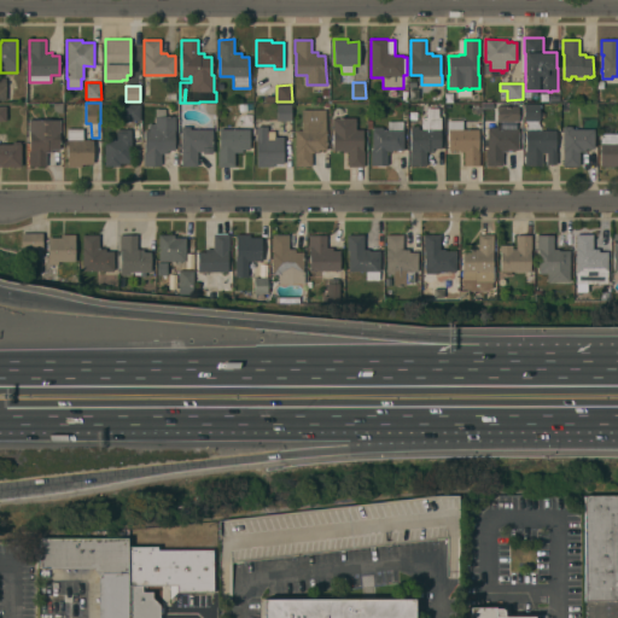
[(140,104),(140,120),(127,121),(127,104),(140,104)]
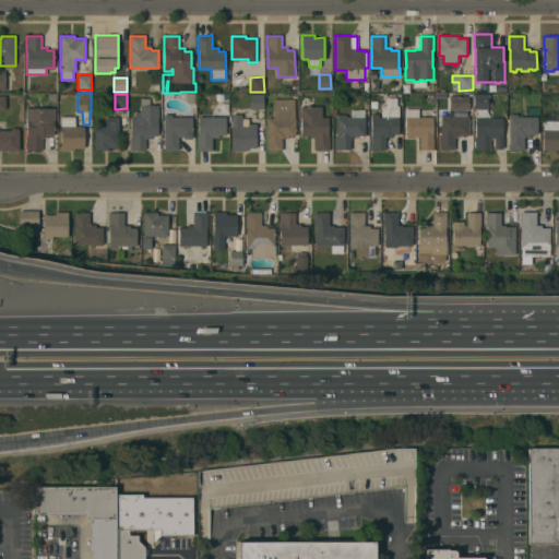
[(263,94),(263,109),(250,109),(250,94),(263,94)]
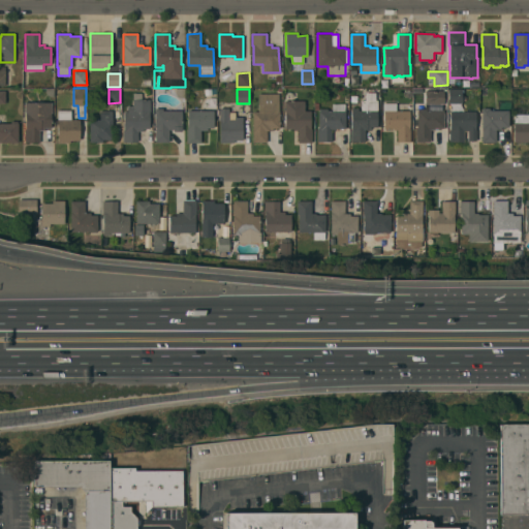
[(462,102),(448,103),(448,89),(461,89),(462,102)]
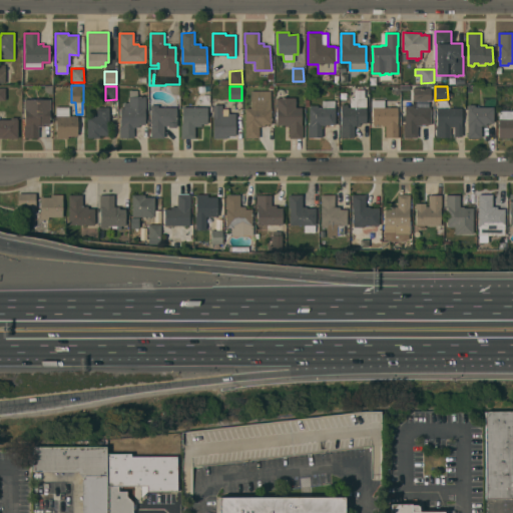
[(430,87),(430,100),(413,100),(413,88),(430,87)]
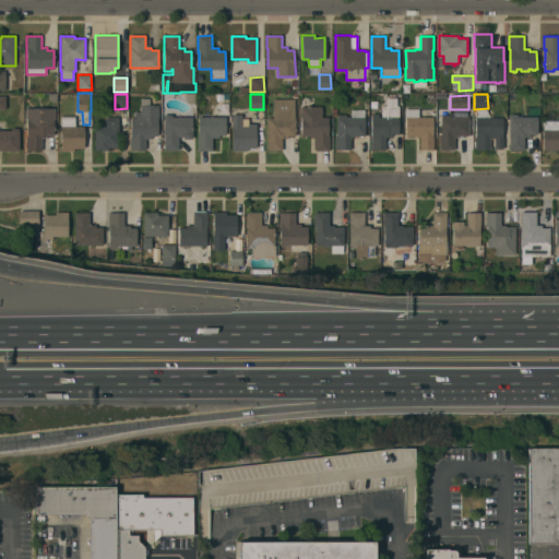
[(387,97),(396,97),(396,106),(399,106),(399,134),(391,134),(391,137),(385,137),(385,150),(371,150),(371,137),(371,115),(379,115),(379,117),(381,117),(381,106),(387,106),(387,97)]
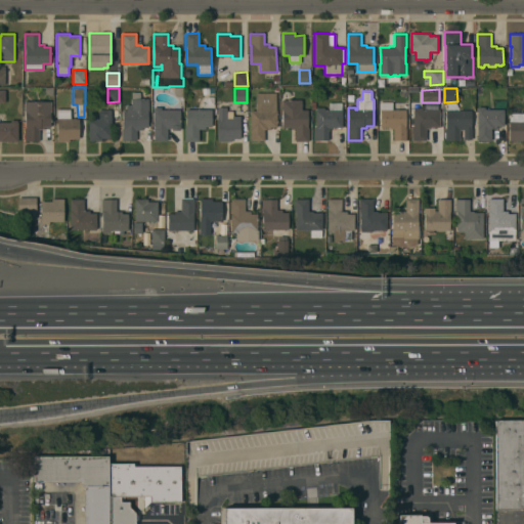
[(148,111),(147,111),(148,127),(142,127),(142,130),(136,130),(136,139),(122,140),(122,129),(123,129),(122,110),(131,110),(131,98),(132,98),(132,92),(140,92),(140,98),(148,98),(148,111)]
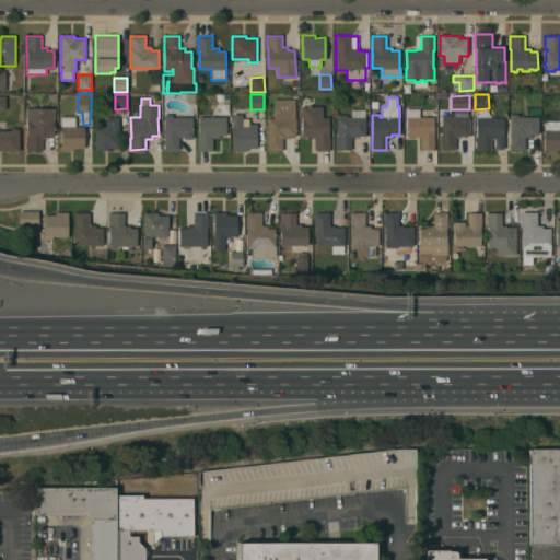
[(295,100),(295,117),(295,136),(289,136),(289,138),(282,138),(282,151),(268,151),(267,118),(273,118),(273,100),(295,100)]
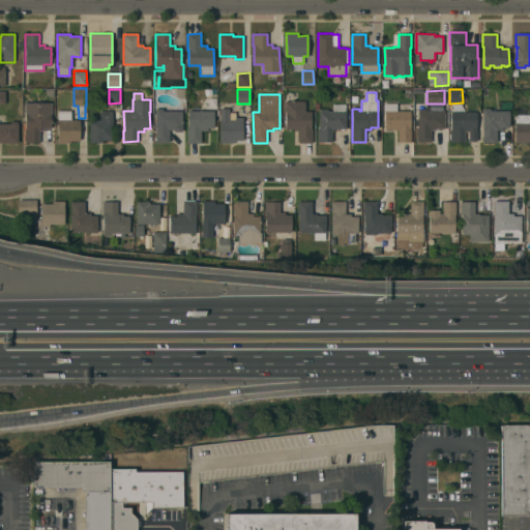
[(304,100),(305,111),(311,111),(311,129),(313,129),(313,143),(298,143),(298,130),(294,130),(294,128),(286,128),(286,111),(285,111),(285,101),(304,100)]
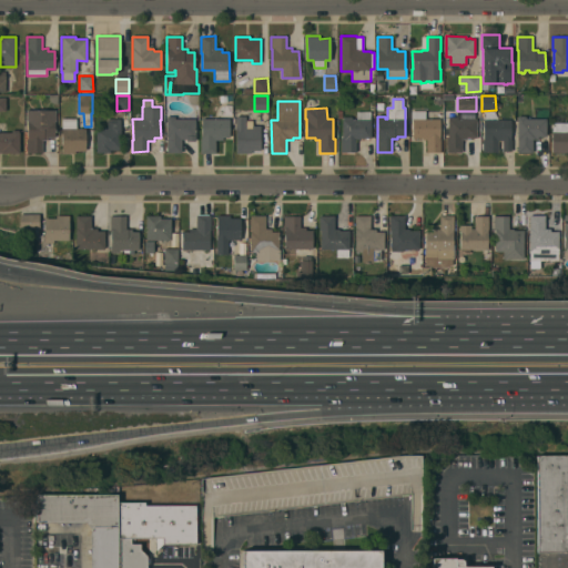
[(56,110),(56,120),(54,120),(54,137),(48,137),(48,140),(42,140),(42,153),(27,153),(27,139),(28,139),(28,120),(27,120),(27,110),(56,110)]
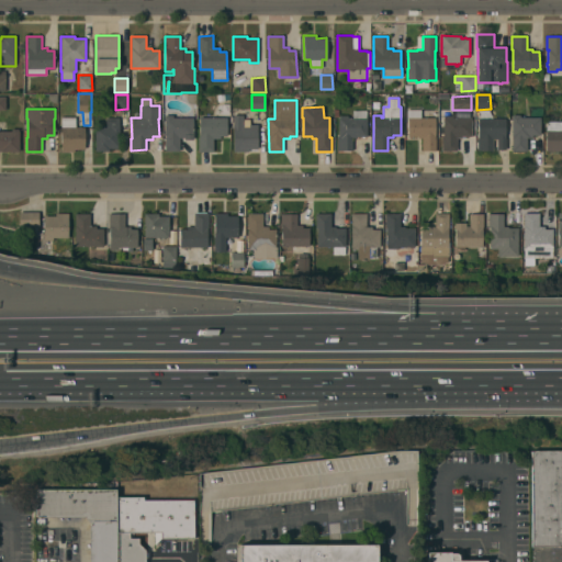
[(367,136),(357,136),(357,137),(352,137),(352,150),(337,150),(337,136),(338,136),(338,115),(348,115),(348,117),(352,117),(352,110),(367,110),(367,117),(367,136)]
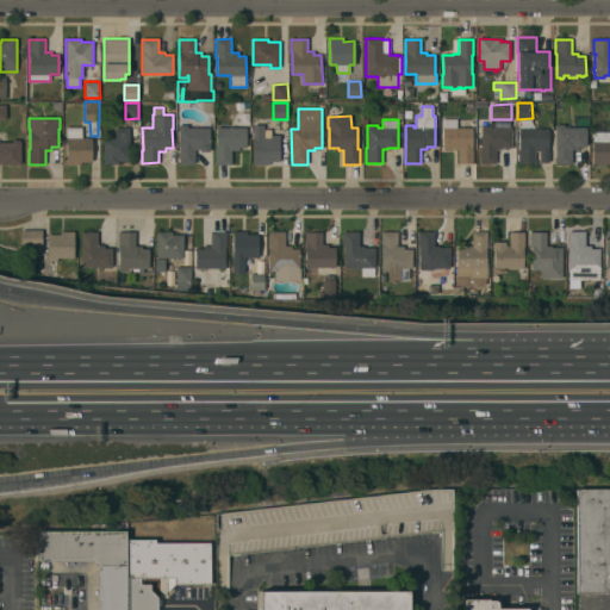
[(472,149),(473,149),(473,163),(459,163),(459,149),(453,149),(453,148),(443,148),(443,142),(441,142),(441,138),(443,138),(442,128),(442,119),(456,119),(456,128),(472,128),(472,149)]
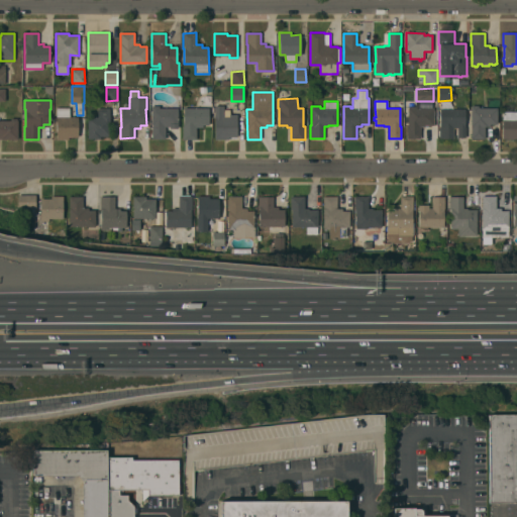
[(214,106),(223,105),(223,109),(229,109),(229,114),(237,114),(237,136),(228,137),(228,139),(215,139),(214,106)]
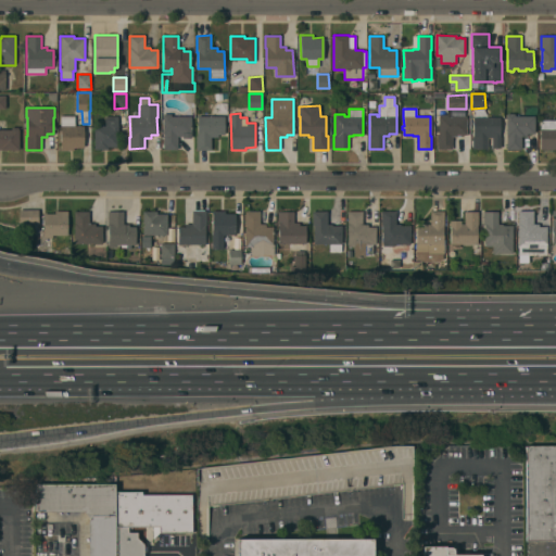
[(163,136),(164,136),(164,134),(163,134),(163,114),(171,114),(171,116),(191,116),(191,138),(182,138),(182,136),(177,136),(177,149),(163,149),(163,136)]
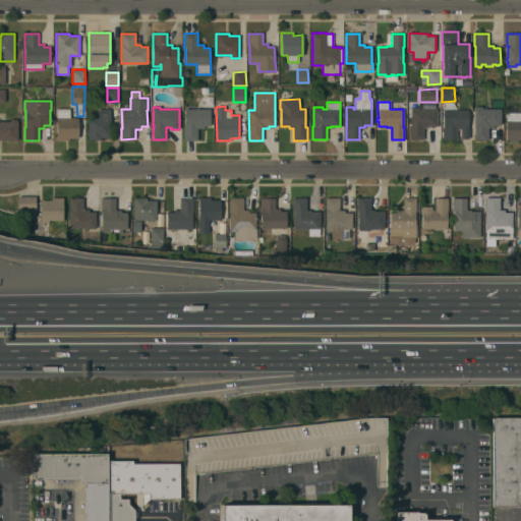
[(438,109),(438,126),(427,126),(427,127),(423,127),(423,140),(410,140),(410,127),(411,127),(411,109),(411,107),(419,107),(419,109),(438,109)]
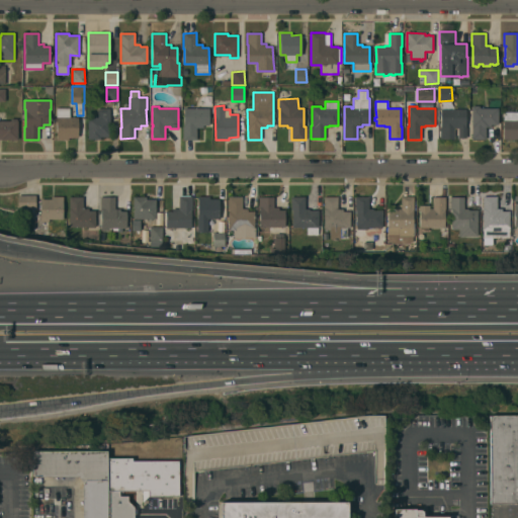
[(471,106),(480,106),(480,108),(498,108),(498,124),(491,124),(491,126),(486,126),(486,139),(471,139),(471,106)]
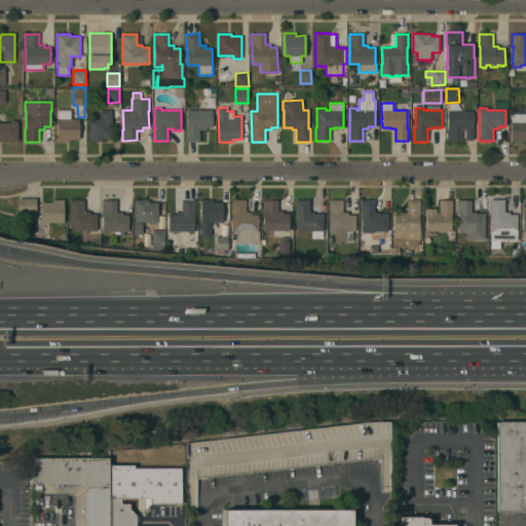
[(58,109),(71,109),(71,119),(79,119),(79,140),(69,140),(69,142),(58,142),(58,109)]
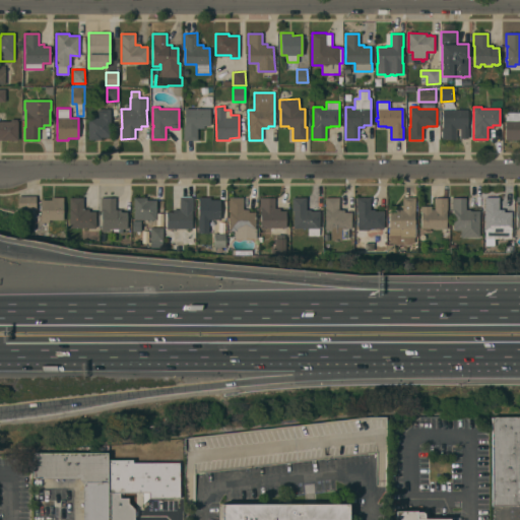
[(111,137),(101,137),(101,139),(88,139),(88,118),(99,118),(99,109),(111,109),(111,137)]
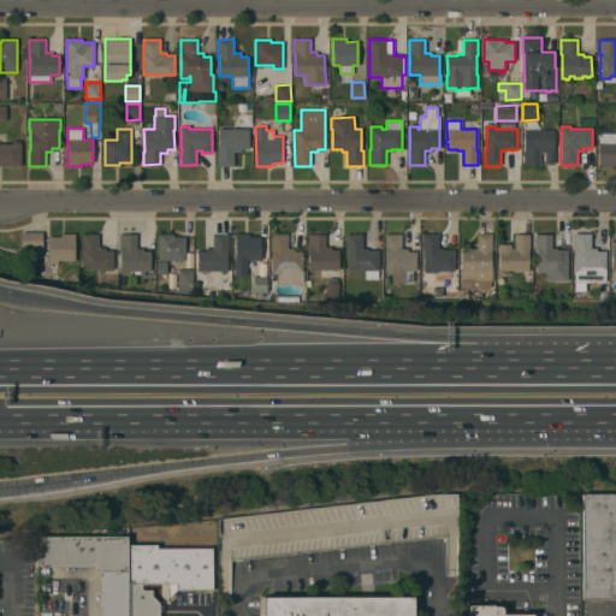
[(249,129),(249,149),(241,149),(241,152),(234,152),(234,166),(218,166),(218,150),(219,150),(219,129),(249,129)]
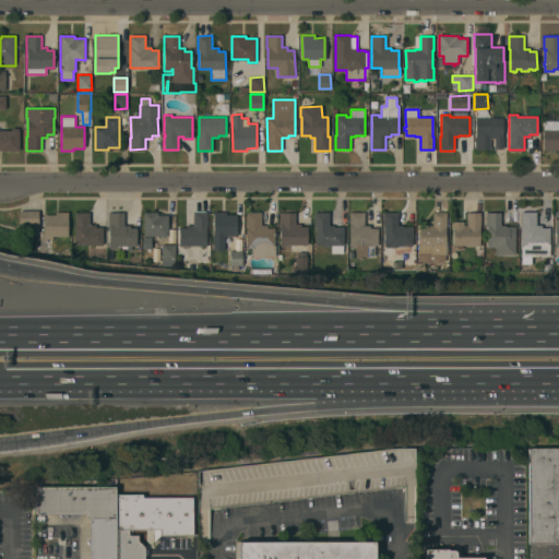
[(475,118),(503,118),(502,138),(503,138),(503,149),(495,149),(495,138),(490,138),(490,150),(475,150),(475,118)]
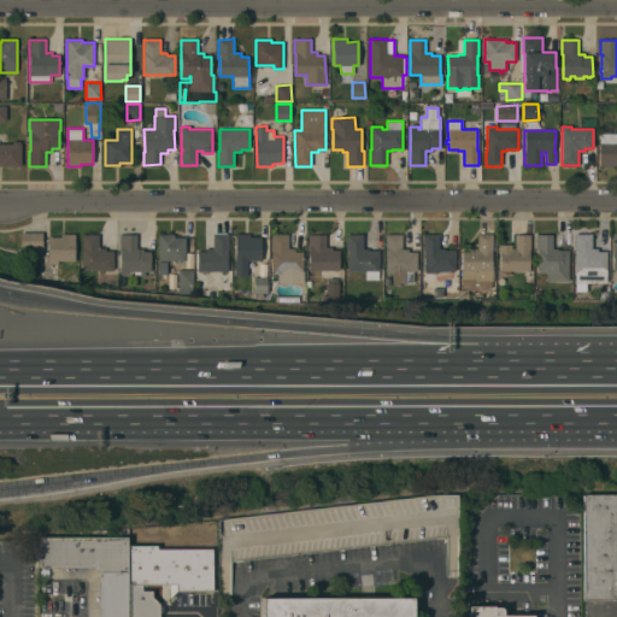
[(616,165),(600,165),(600,133),(616,133),(616,165)]
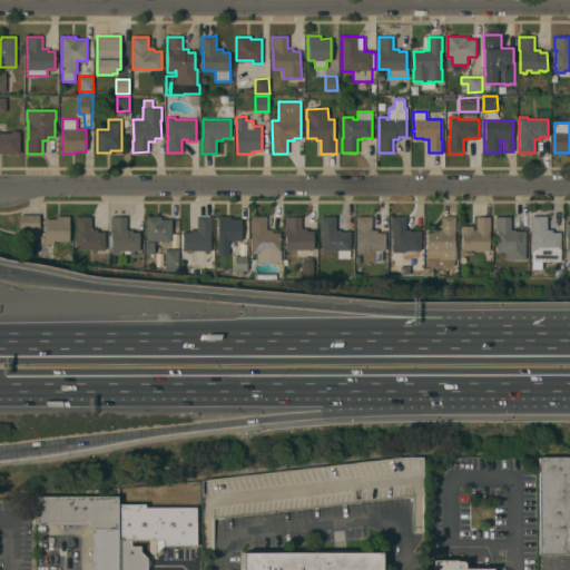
[(20,154),(0,154),(0,133),(11,133),(11,130),(19,130),(19,133),(20,154)]
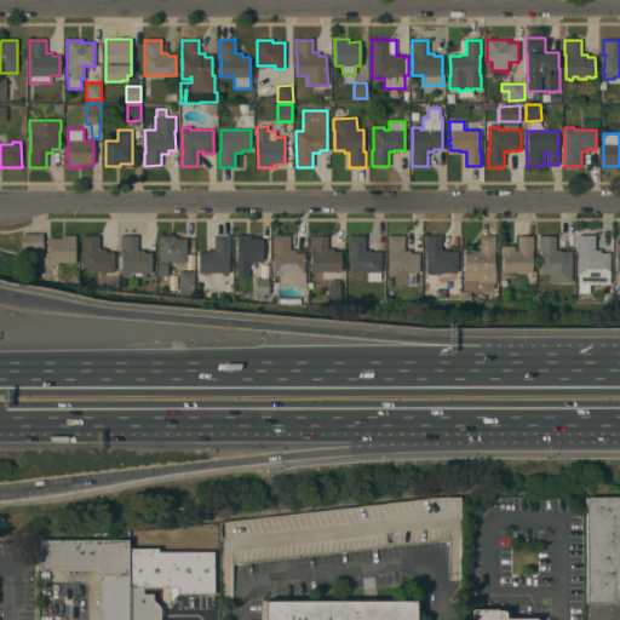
[(40,234),(42,234),(42,239),(49,239),(61,239),(61,235),(76,235),(75,263),(58,262),(58,265),(49,265),(49,247),(42,247),(42,250),(40,250),(22,250),(22,234),(40,234)]
